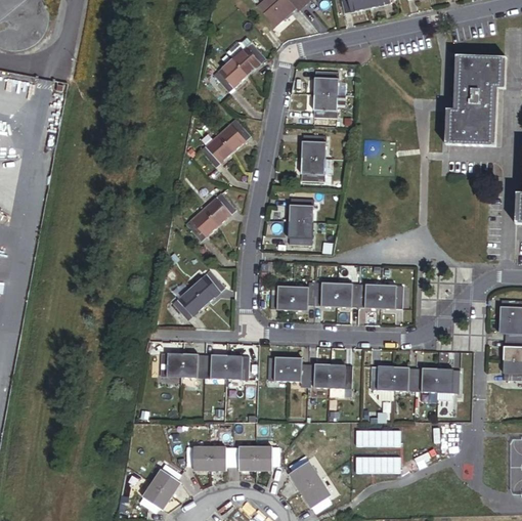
[(50,26),(52,20),(52,16),(53,12),(52,8),(51,4),(50,0),(0,0),(0,42),(1,43),(5,45),(9,46),(13,47),(17,48),(23,47),(27,47),(31,46),(34,44),(38,42),(41,39),(44,36),(47,33),(49,29),(50,26)]
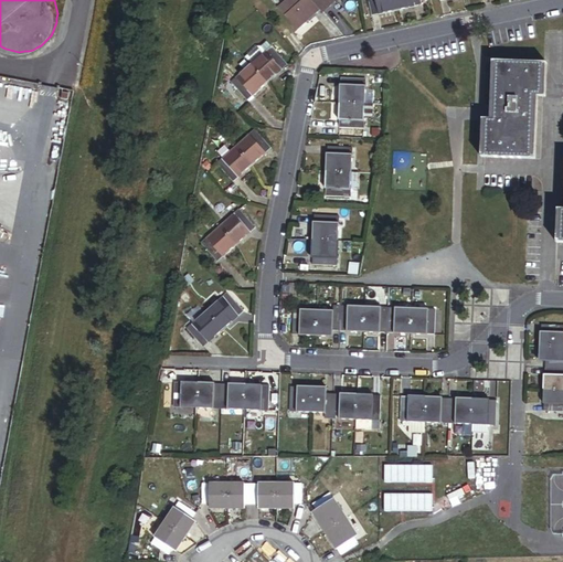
[(318,8),(311,0),(282,0),(276,4),(296,28),(318,8)]
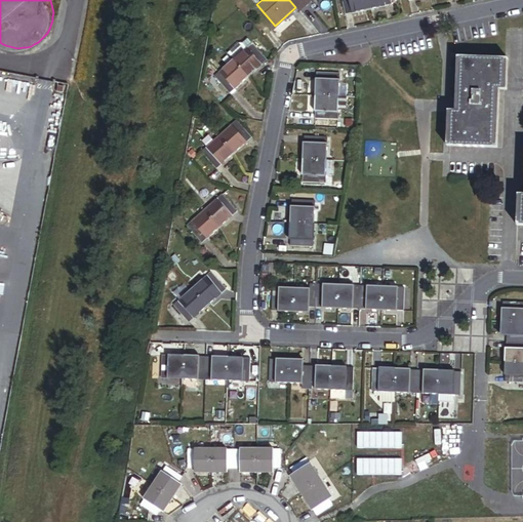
[(289,0),(295,7),(298,9),(309,0),(289,0)]
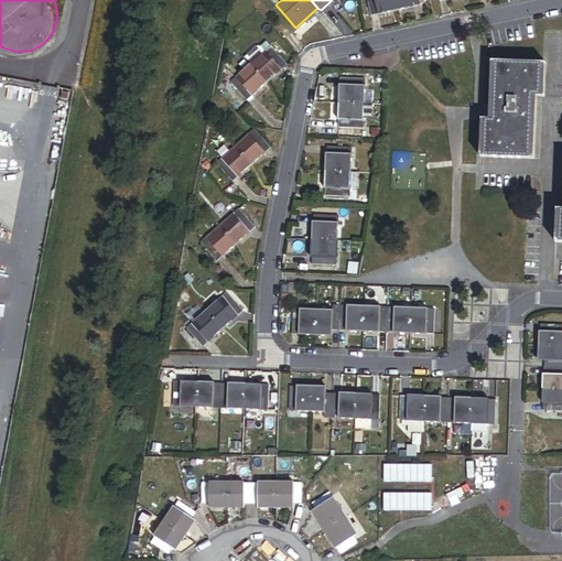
[(393,9),(392,0),(366,0),(369,13),(393,9)]
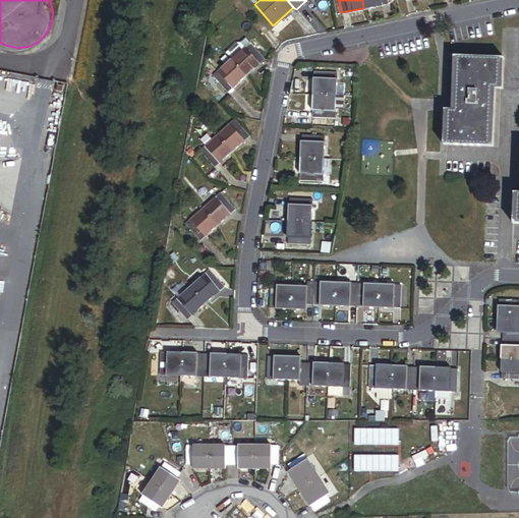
[(388,3),(387,0),(362,0),(363,8),(388,3)]
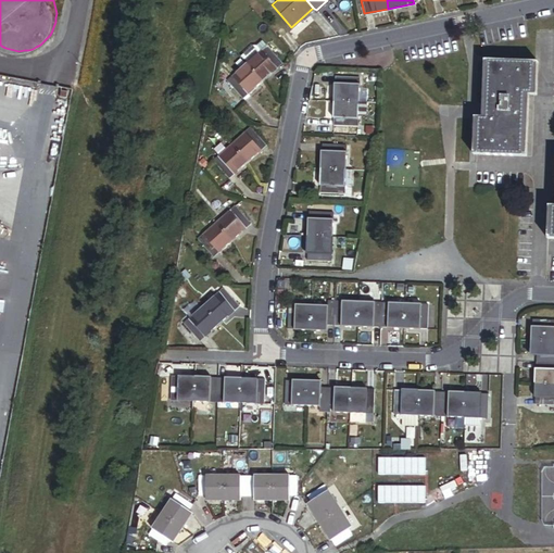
[(281,62),(265,44),(246,61),(262,79),(281,62)]
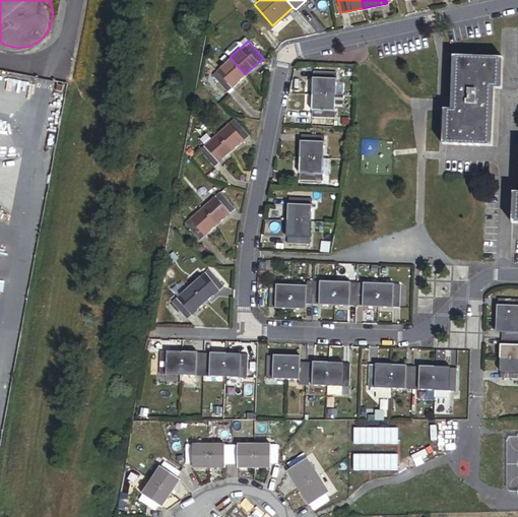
[(489,144),(492,86),(498,86),(499,57),(455,55),(453,108),(446,108),(445,142),(489,144)]
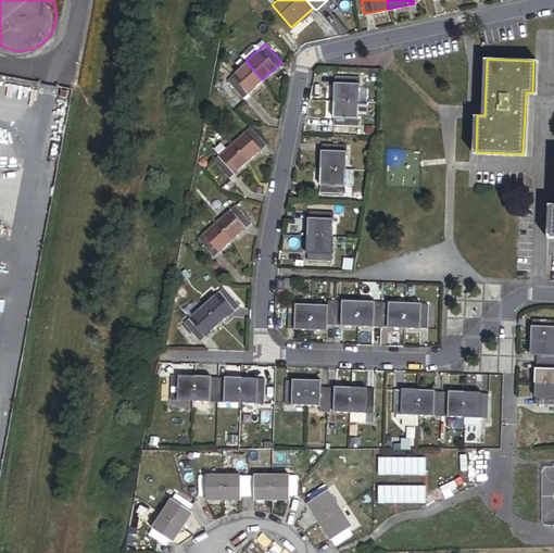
[(242,97),(262,79),(246,61),(226,78),(242,97)]
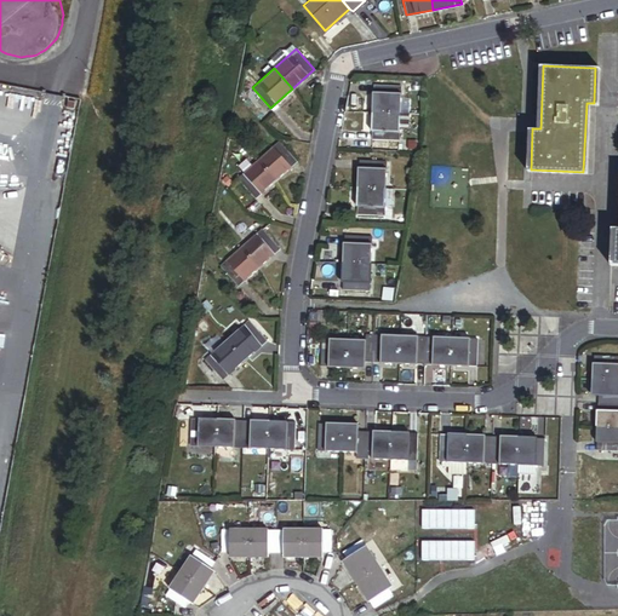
[(407,111),(408,97),(399,97),(400,84),(373,82),(372,110),(399,111),(407,111)]
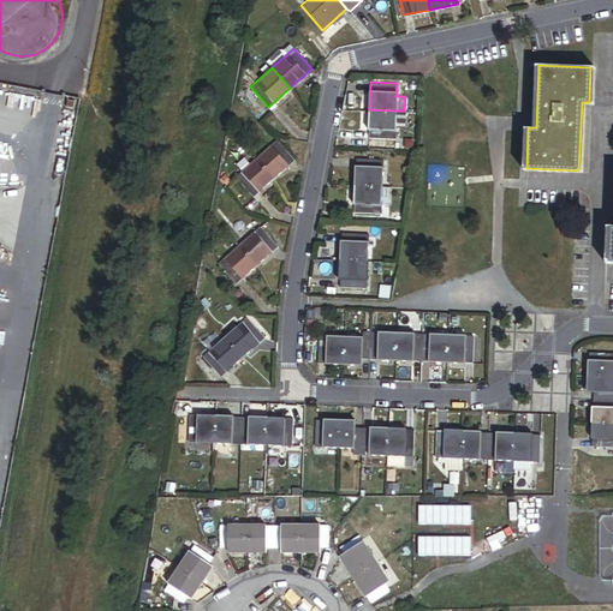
[(394,138),(396,111),(369,109),(368,137),(394,138)]
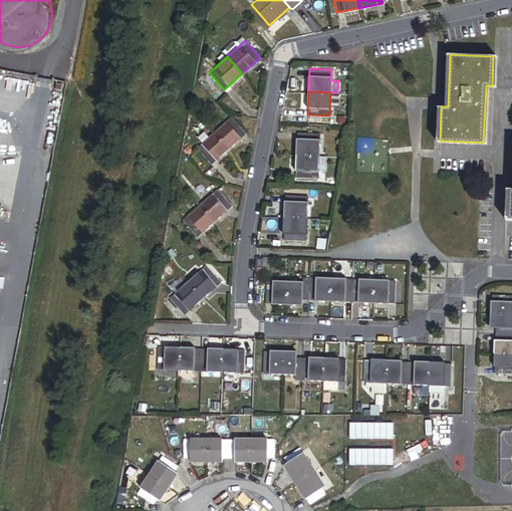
[(228,149),(245,133),(230,115),(213,132),(228,149)]
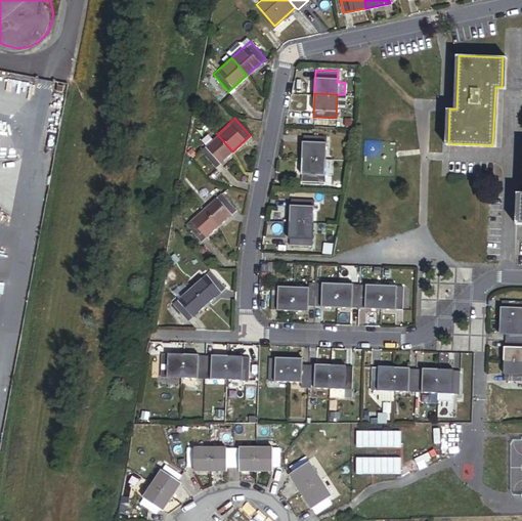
[(232,152),(217,134),(200,148),(215,167),(232,152)]
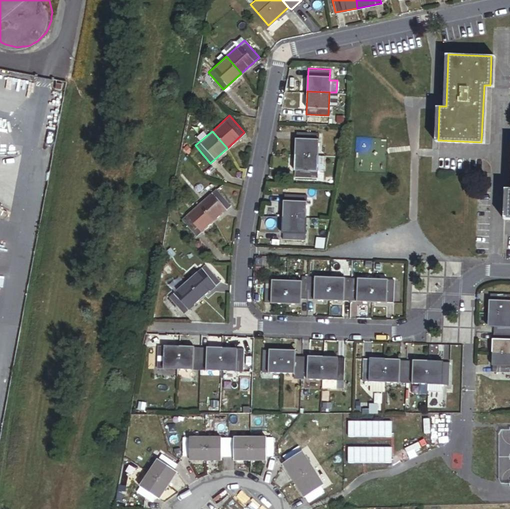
[(317,154),(318,132),(296,131),(295,153),(317,154)]
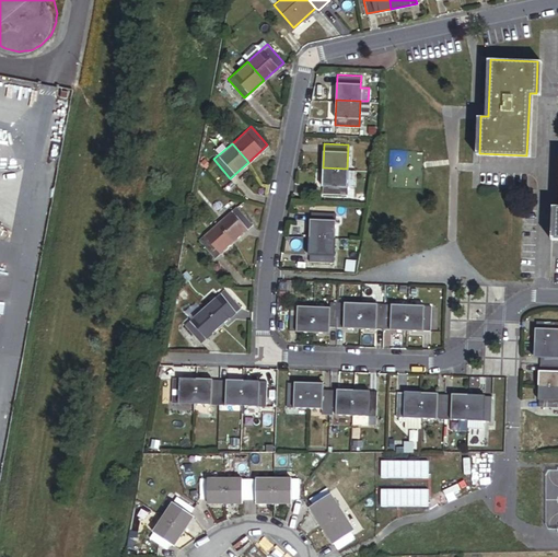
[(353,185),(355,169),(347,169),(323,167),(322,192),(345,193),(346,185),(353,185)]
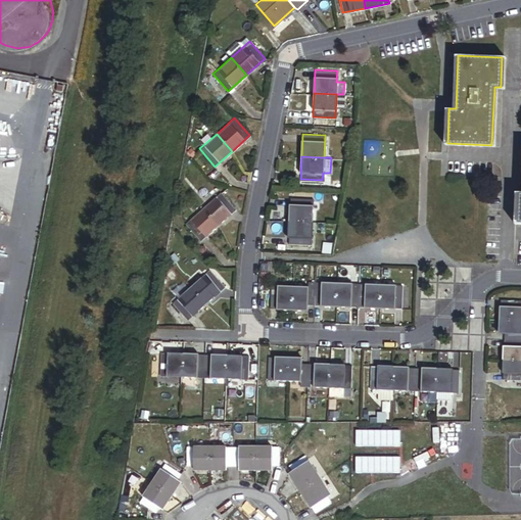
[(235,209),(220,192),(202,207),(218,225),(235,209)]
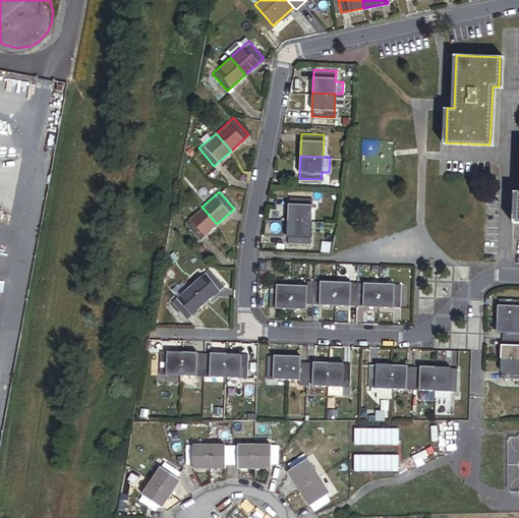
[(309,220),(311,197),(288,196),(287,219),(309,220)]
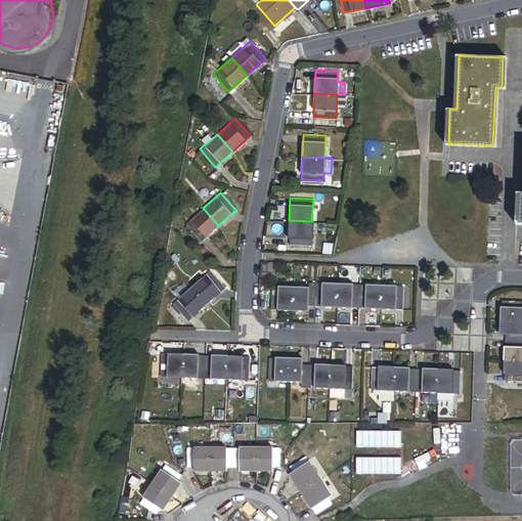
[(218,225),(203,208),(185,223),(201,241),(218,225)]
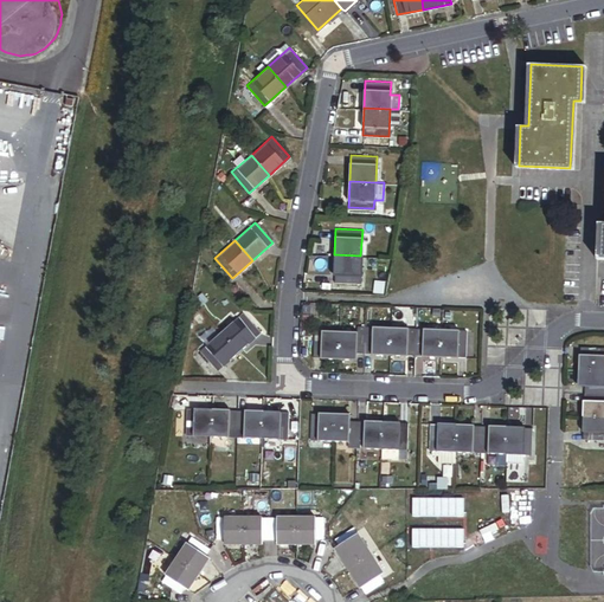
[(359,282),(360,256),(334,254),(333,280),(359,282)]
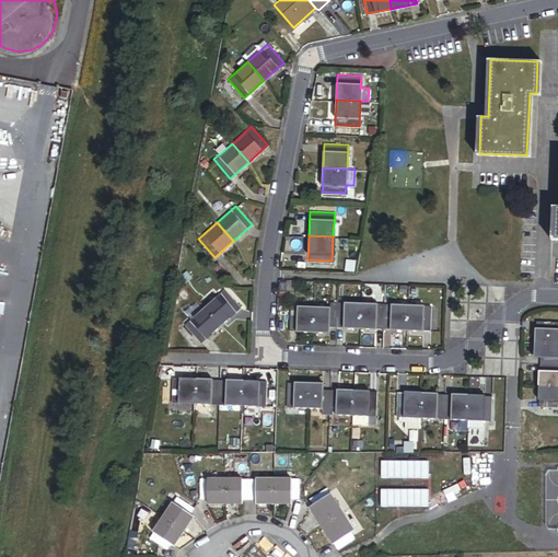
[(184,280),(188,275),(183,270),(178,275),(184,280)]
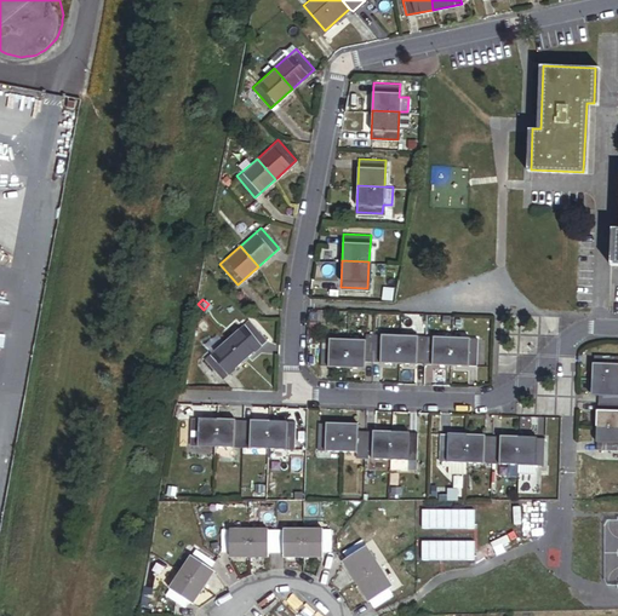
[(267,339),(249,318),(225,338),(244,360),(267,339)]
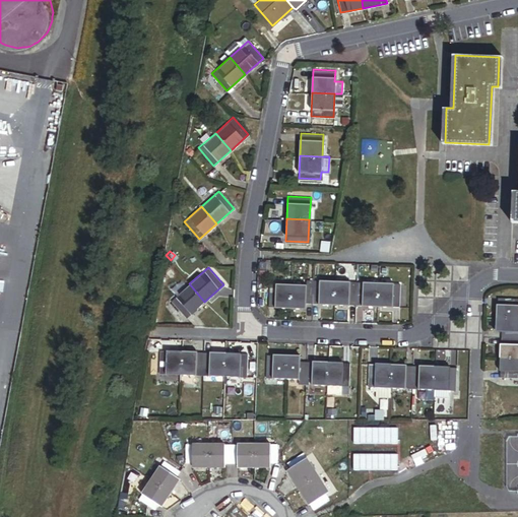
[(204,302),(189,283),(188,284),(183,278),(170,289),(175,296),(171,300),(185,318),(204,302)]
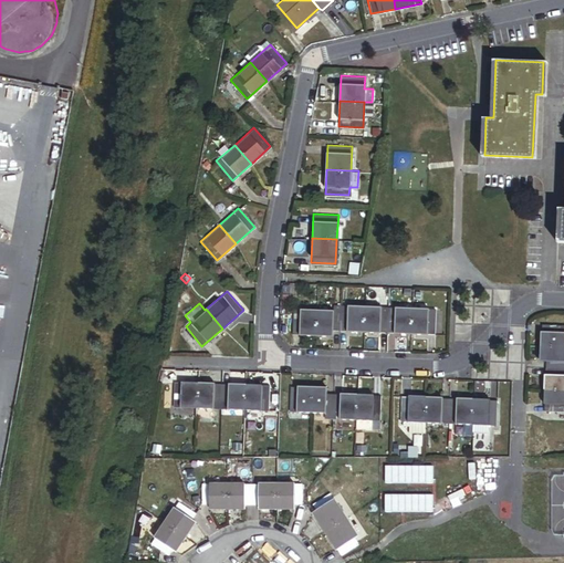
[(338,330),(340,304),(332,304),(332,310),(315,309),(314,334),(332,334),(332,330),(338,330)]
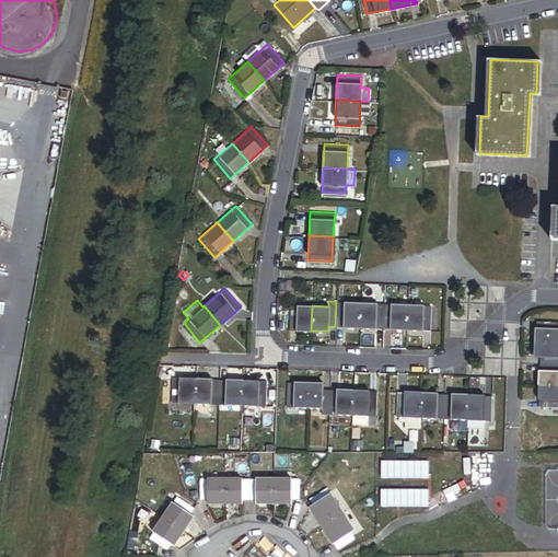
[(358,327),(359,302),(336,301),(335,326),(358,327)]
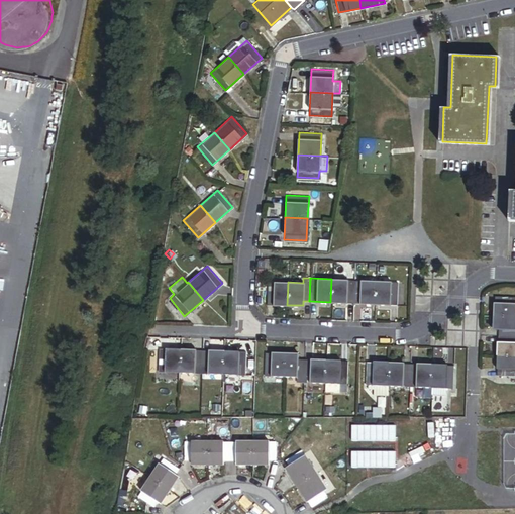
[(351,302),(352,280),(331,279),(330,302),(351,302)]
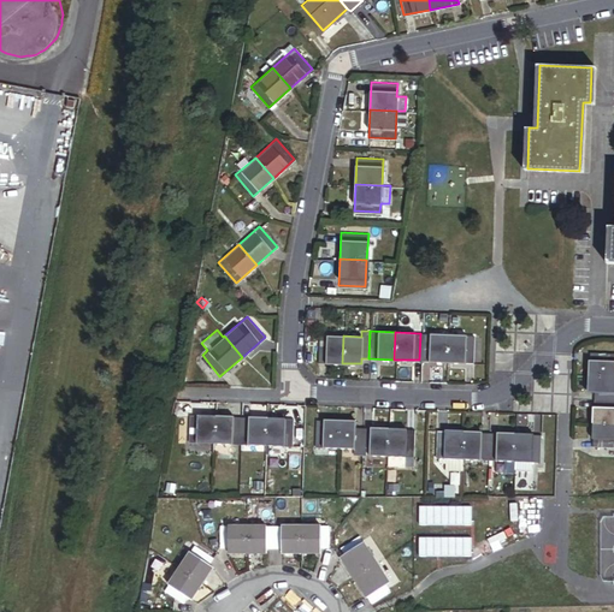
[(446,361),(447,333),(420,333),(419,360),(446,361)]
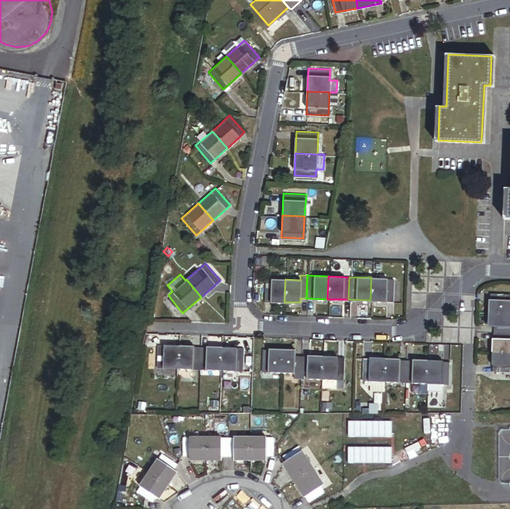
[(393,301),(393,278),(371,277),(370,300),(393,301)]
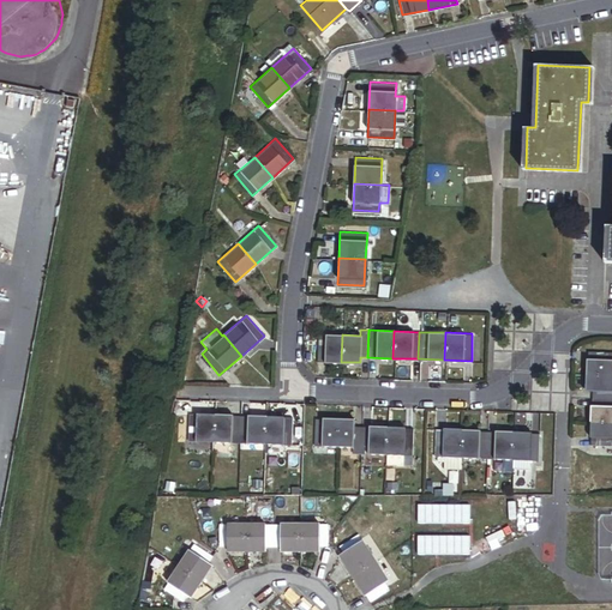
[(341,362),(342,334),(317,333),(316,361),(341,362)]
